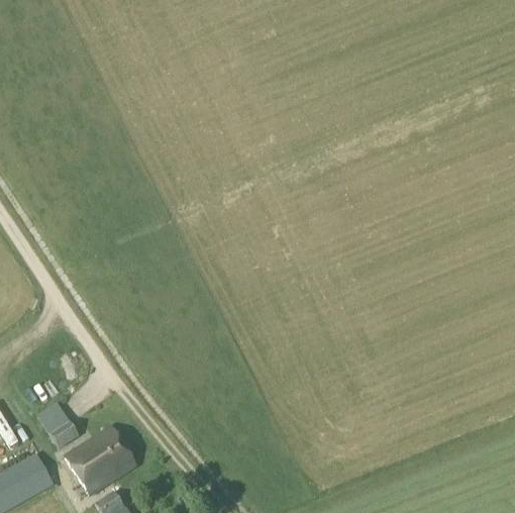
[(39,415),(50,433),(70,420),(58,403),(39,415)]
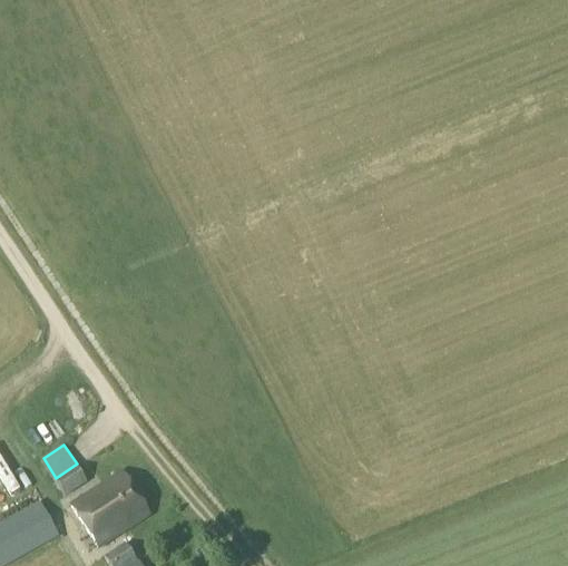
[(77,464),(56,478),(67,495),(88,481),(77,464)]
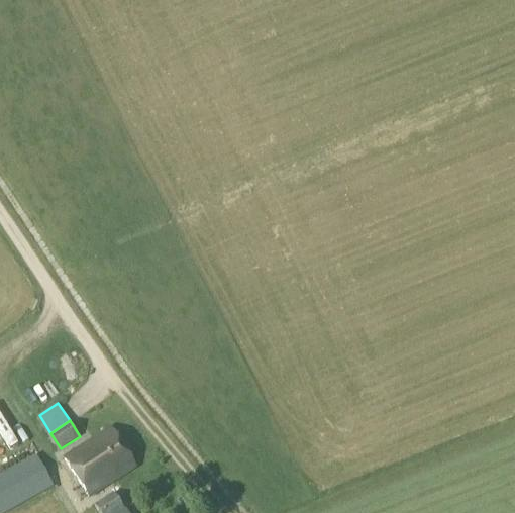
[(67,457),(91,495),(136,465),(113,428),(67,457)]
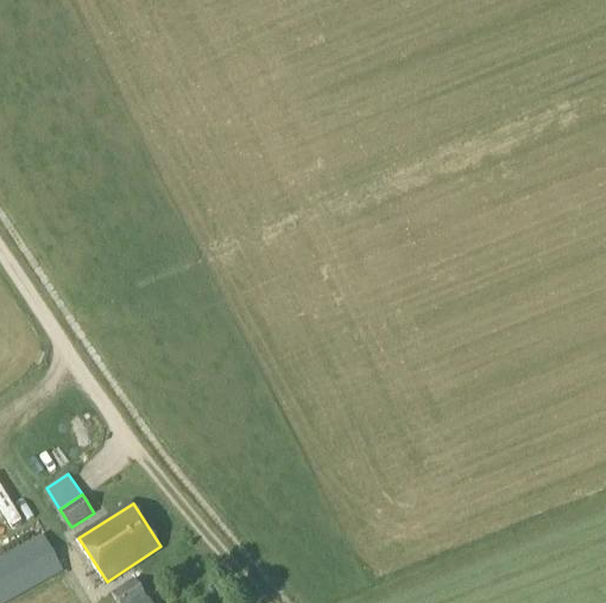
[(0,557),(0,602),(4,602),(64,570),(43,533),(0,557)]
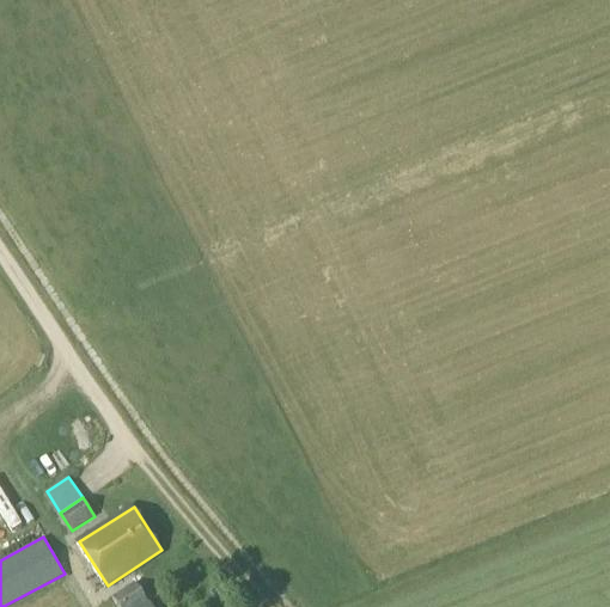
[(114,595),(121,606),(139,606),(148,601),(135,582),(114,595)]
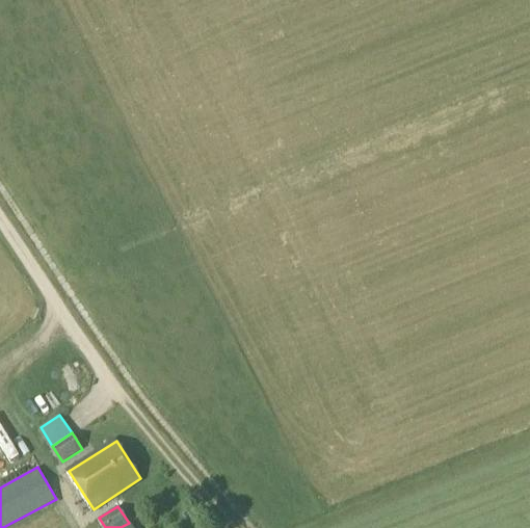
All buildings are outlined.
